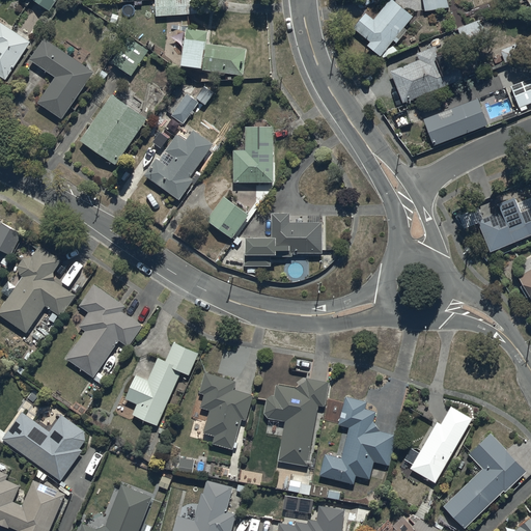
[(53,16),(62,0),(36,0),(34,3),(53,16)]
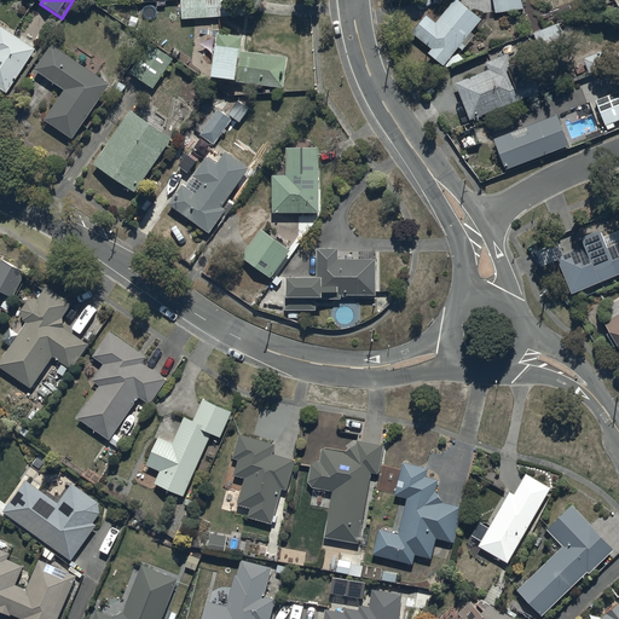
[(520,0),(492,0),(497,17),(525,15),(520,0)]
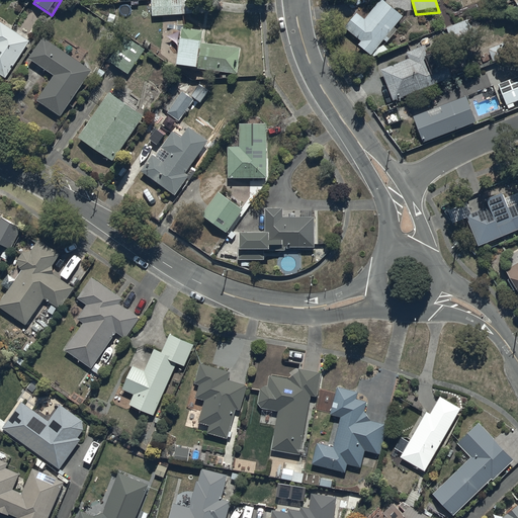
[(404,19),(382,2),(365,23),(357,16),(356,18),(355,17),(353,17),(349,21),(350,24),(350,25),(349,27),(352,29),(351,30),(354,33),(352,36),(361,45),(358,48),(371,59),(372,58),(374,59),(389,53),(382,47),(384,44),(386,46),(398,33),(395,30),(404,19)]
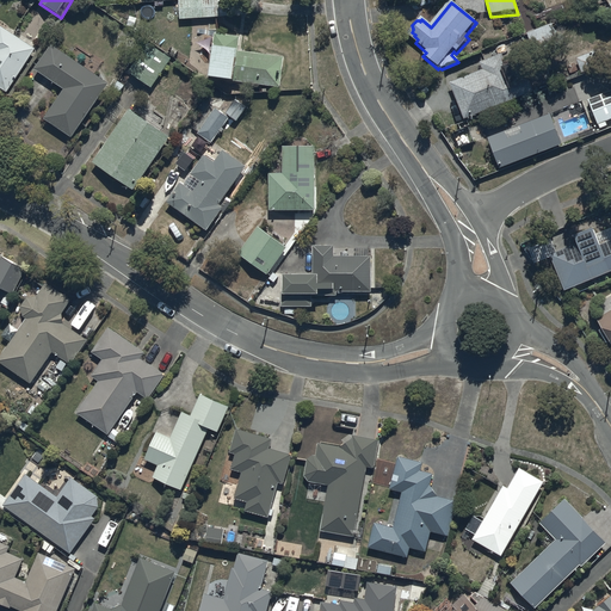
[(553,25),(528,34),(529,37),(524,38),(531,61),(561,50),(553,25)]
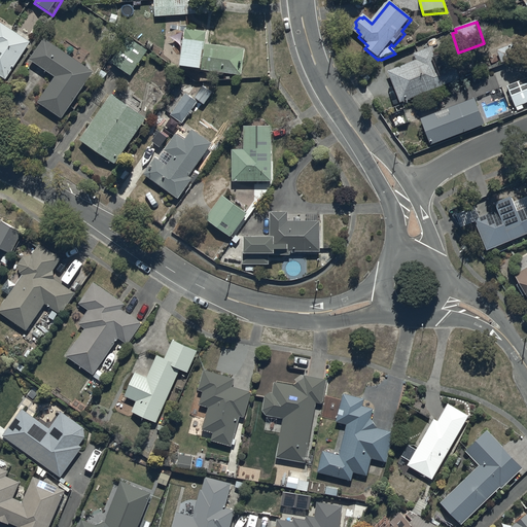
[(0,79),(6,83),(31,45),(0,26),(0,79)]
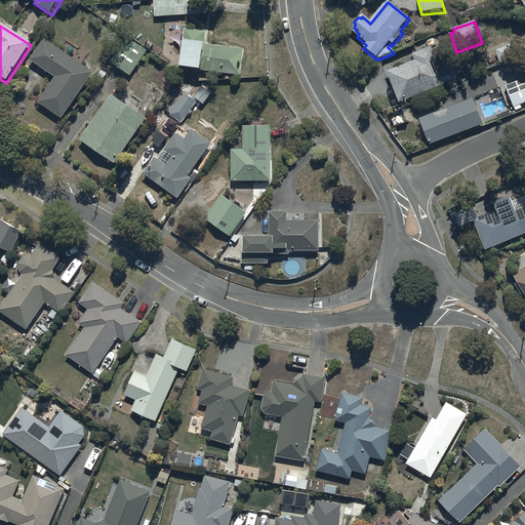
[(206,35),(185,32),(179,66),(182,67),(180,74),(202,76),(202,75),(241,80),(245,52),(204,47),(206,35)]
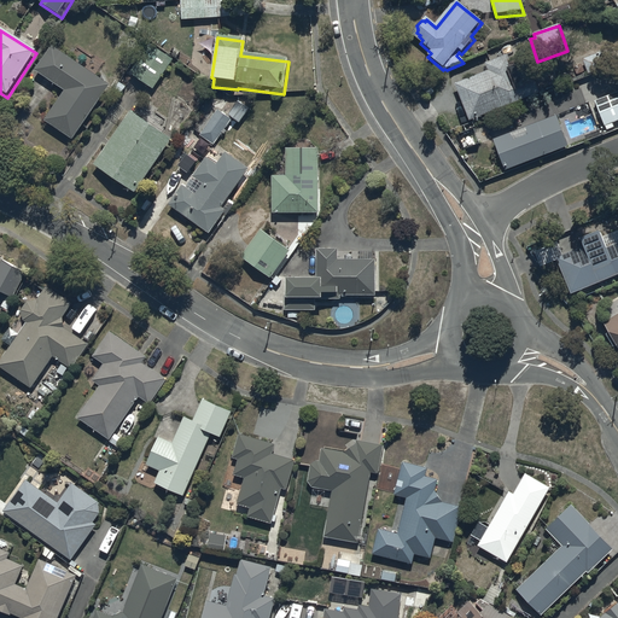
[(110,88),(52,50),(35,75),(64,94),(45,124),(73,144),(110,88)]
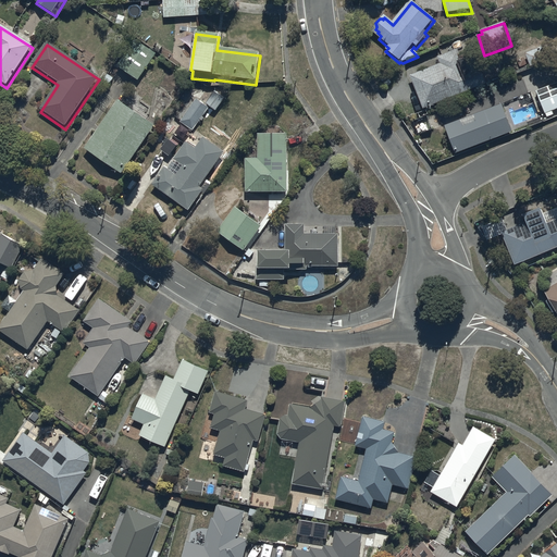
[(134,45),(118,69),(138,83),(155,59),(134,45)]
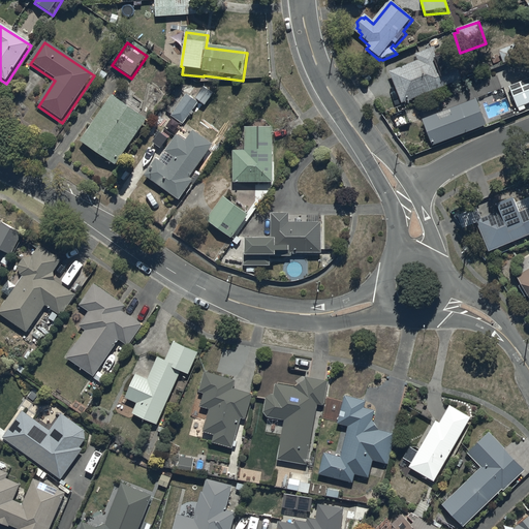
[(418,64),(390,74),(402,106),(462,82),(452,57),(438,63),(435,56),(436,55),(434,50),(415,58),(418,64)]
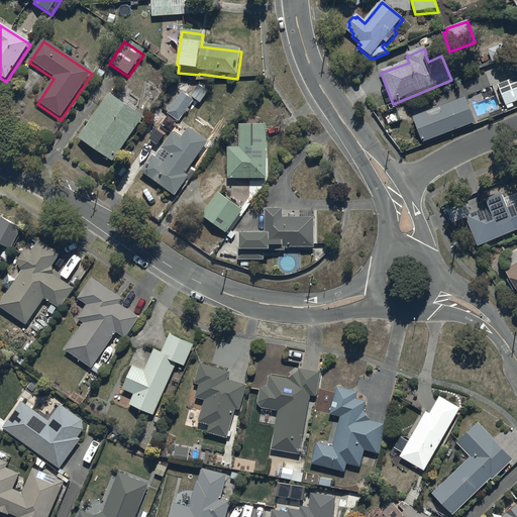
[(516,75),(498,84),(501,92),(498,93),(500,98),(502,97),(507,108),(508,110),(516,106),(516,75)]
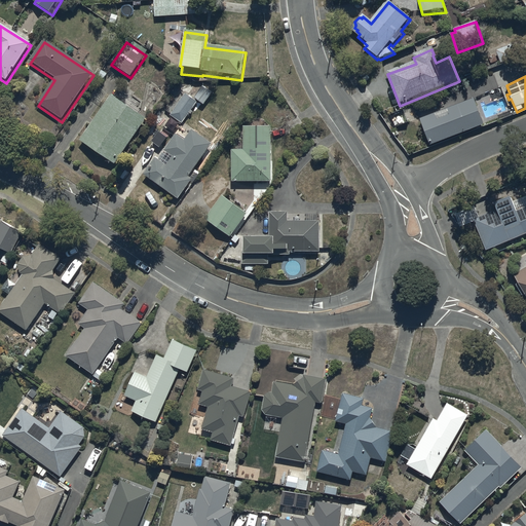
[(475,97),(420,117),(431,144),(485,123),(475,97)]
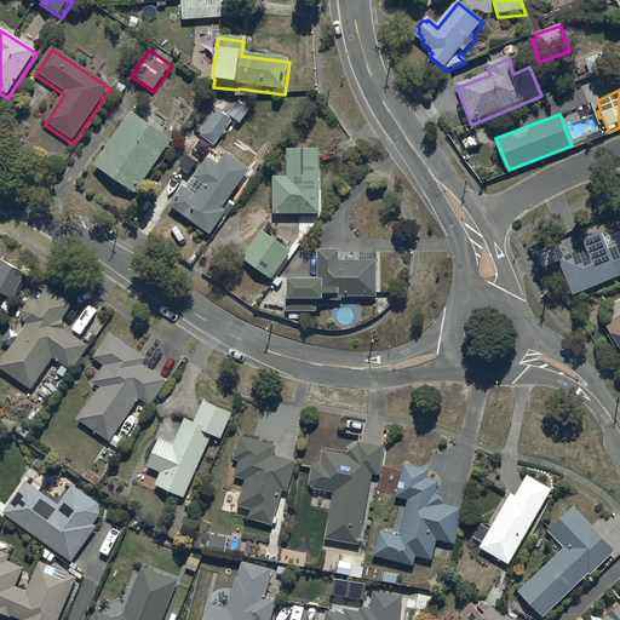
[(131,116),(93,168),(135,197),(172,144),(131,116)]
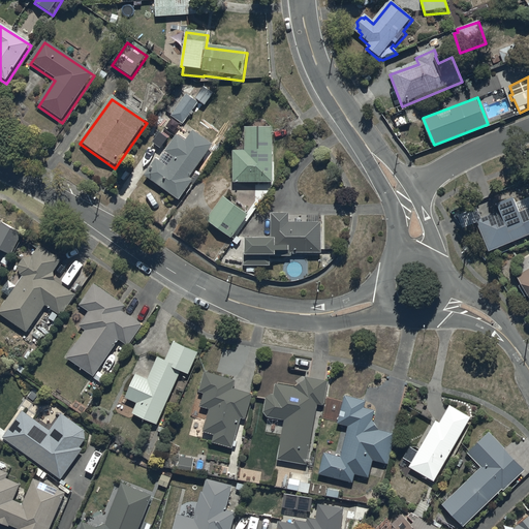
[(234,154),(234,185),(274,186),(273,132),(245,131),(245,154),(234,154)]
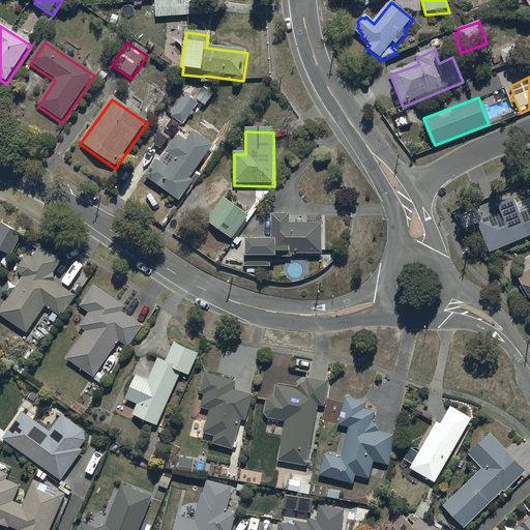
[(177,138),(159,164),(157,163),(145,179),(179,204),(194,183),(189,181),(213,148),(194,134),(186,144),(177,138)]
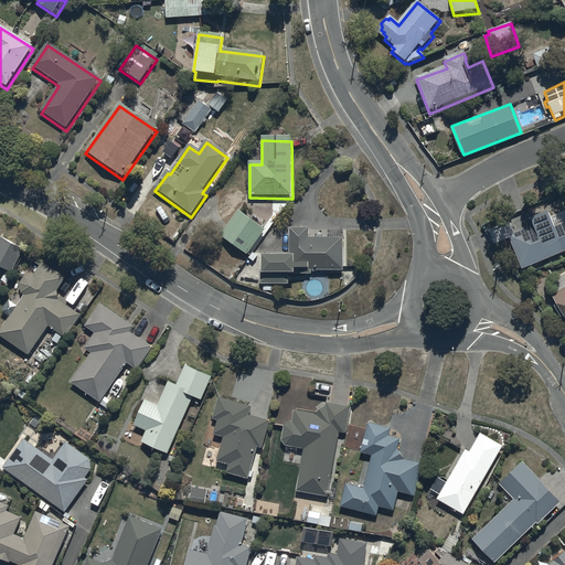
[(508,236),(522,268),(564,249),(564,209),(550,215),(547,211),(530,217),(533,225),(508,236)]
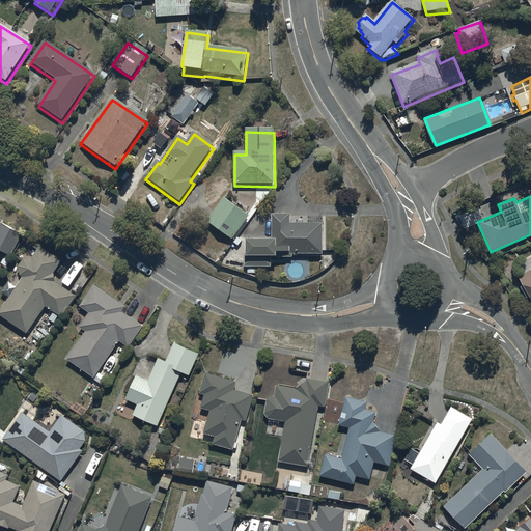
[(225,201),(207,224),(231,242),(249,219),(225,201)]
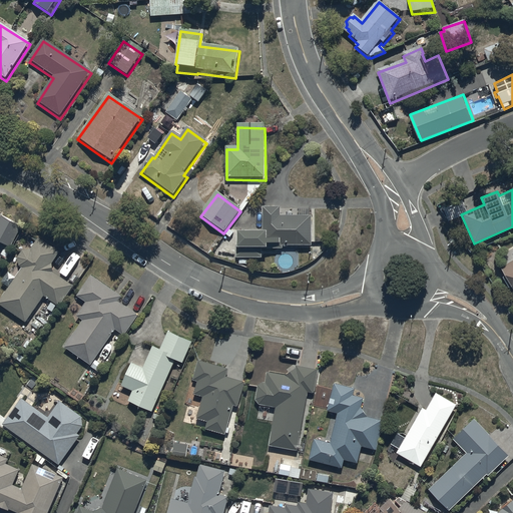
[(281,219),(281,210),(264,210),(264,235),(267,235),(267,238),(238,237),(238,249),(236,249),(236,262),(240,262),(239,266),(246,267),(246,261),(262,262),(263,254),(278,254),(278,252),(283,252),(283,248),(312,248),(313,219),(281,219)]
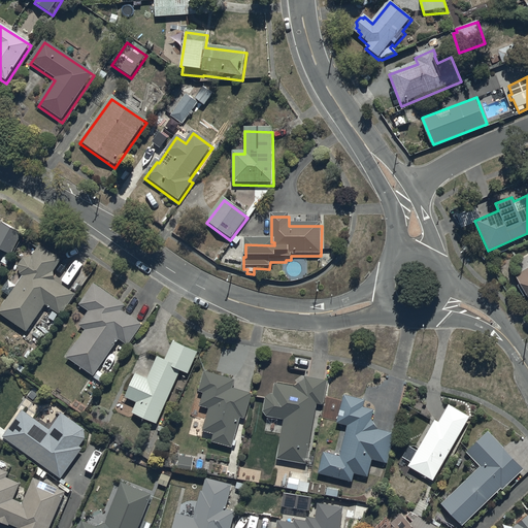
[(0,220),(0,245),(9,251),(22,230),(1,219),(0,220)]
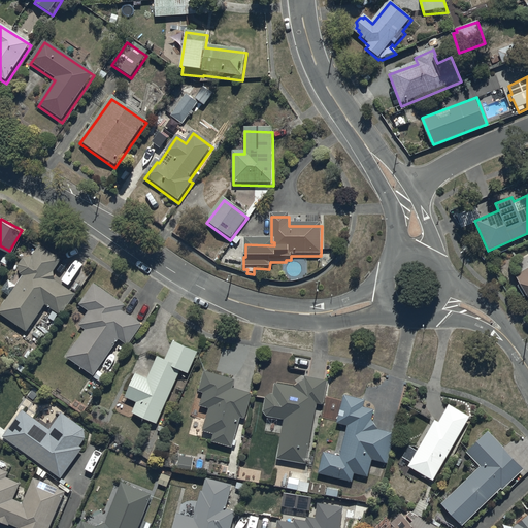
[(9,292),(0,303),(0,310),(26,329),(44,302),(60,312),(75,291),(54,276),(54,271),(53,268),(61,257),(39,241),(31,253),(22,255),(18,262),(19,270),(21,272),(14,283),(7,278),(2,287),(9,292)]
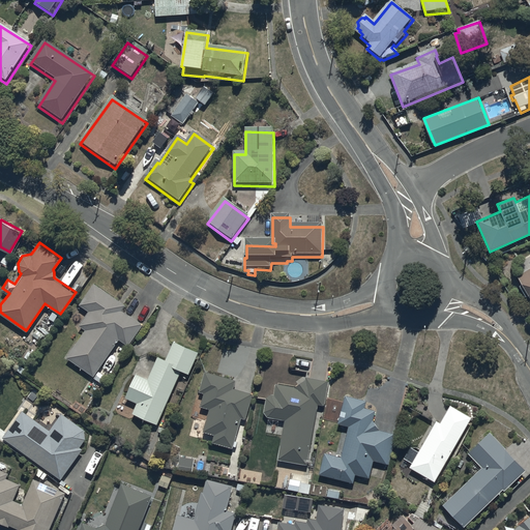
[(527,292),(529,296),(529,265),(517,273),(521,281),(518,282),(524,293),(527,292)]
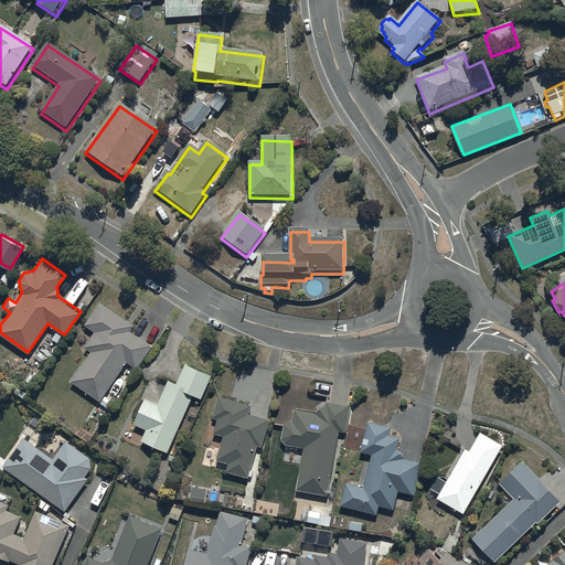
[(132,322),(99,299),(83,322),(94,330),(83,344),(91,349),(70,379),(99,398),(126,360),(136,366),(151,344),(129,329),(132,322)]
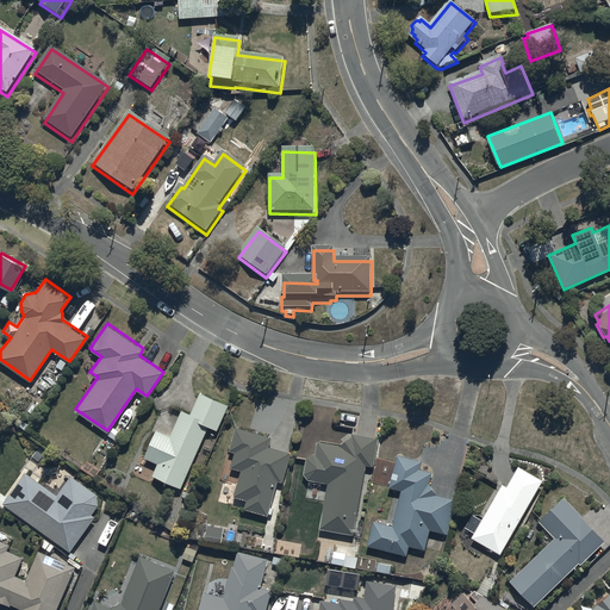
[(181,486),(207,423),(217,428),(226,404),(198,391),(190,411),(181,408),(169,434),(155,428),(143,455),(157,462),(153,473),(181,486)]
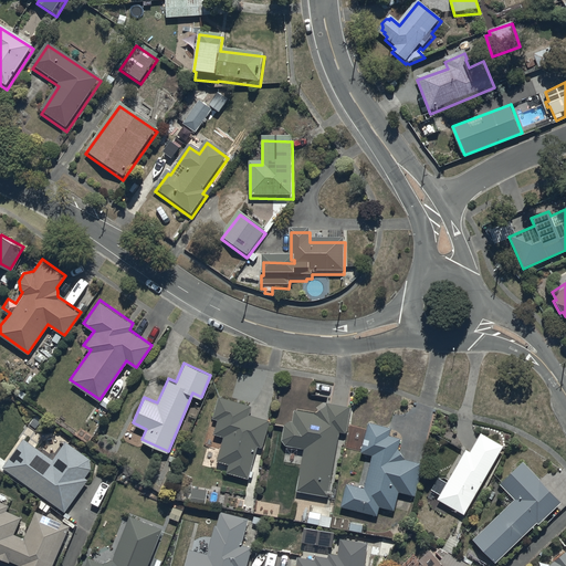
[(251,404),(218,395),(212,416),(218,417),(213,432),(223,435),(217,459),(229,462),(227,470),(249,477),(249,475),(251,475),(252,470),(249,469),(257,443),(261,444),(269,419),(248,413),(251,404)]
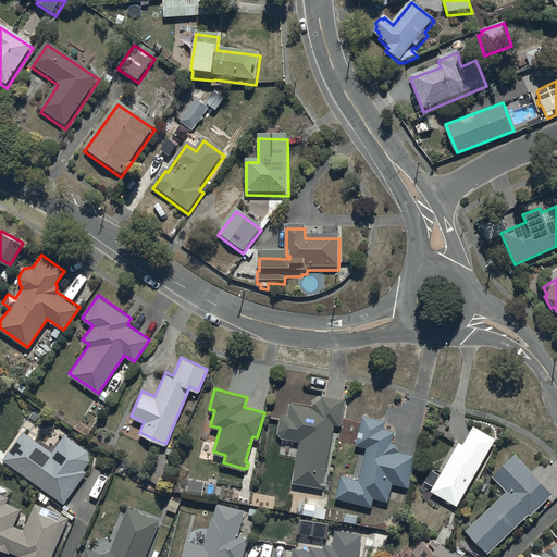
[(323,486),(333,423),(341,424),(344,398),(321,395),(320,396),(314,399),(310,405),(289,400),(287,412),(285,412),(280,416),(276,431),(280,436),(298,440),(291,481),(323,486)]
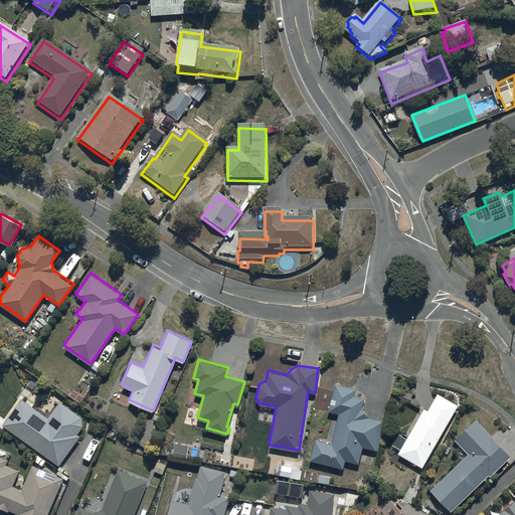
[(315,437),(309,458),(342,468),(345,460),(357,463),(362,446),(377,450),(385,420),(368,415),(362,405),(363,396),(354,393),(356,387),(335,381),(327,409),(338,412),(330,442),(315,437)]
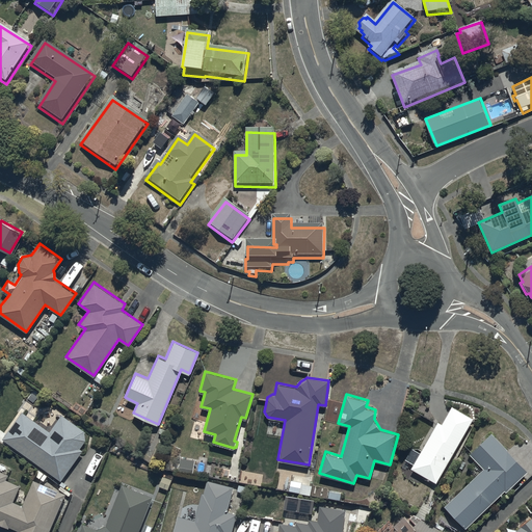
[(437,420),(411,467),(435,481),(474,418),(452,404),(442,422),(437,420)]
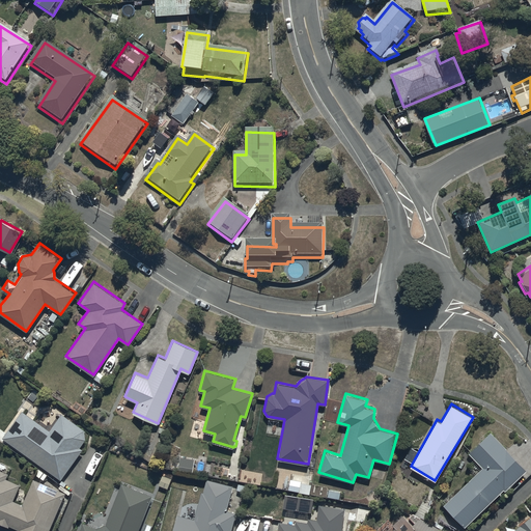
[(22,410),(2,437),(60,478),(82,448),(79,446),(85,438),(84,428),(61,412),(49,429),(22,410)]
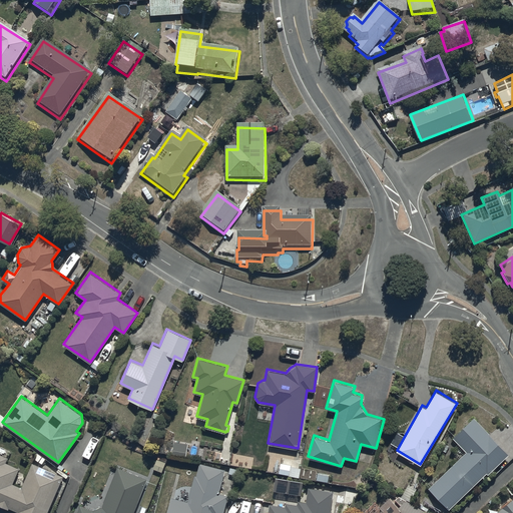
[(508,452),(473,416),(453,436),(467,450),(436,480),(433,477),(426,484),(449,508),(486,471),(488,473),(508,452)]
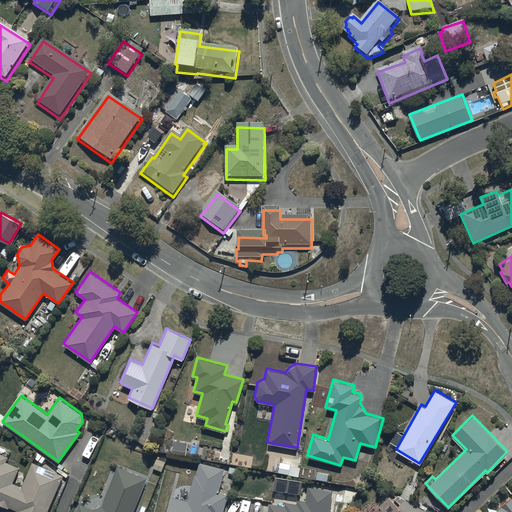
[(186,441),(173,439),(172,451),(185,453),(186,441)]
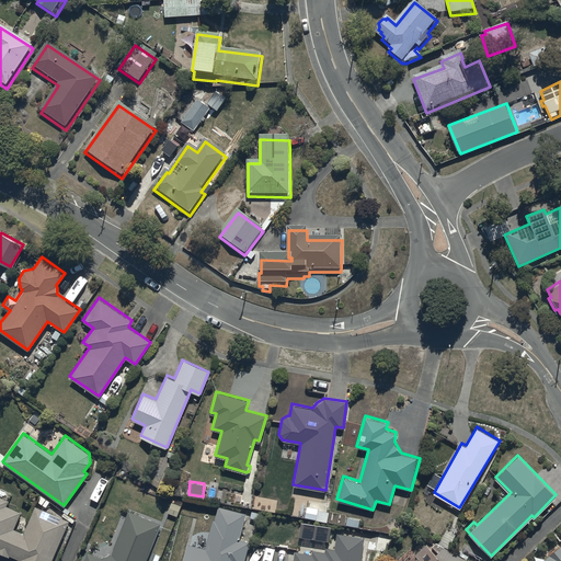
[(49,560),(68,519),(34,504),(23,531),(12,526),(20,510),(6,503),(9,497),(3,495),(6,492),(0,490),(0,550),(8,554),(9,553),(20,558),(18,560),(49,560)]
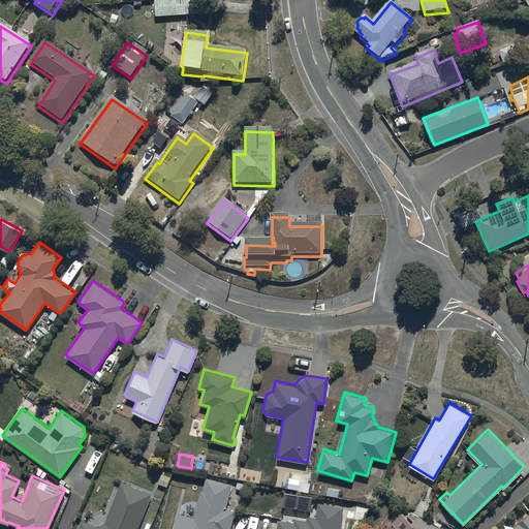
[(230,483),(206,476),(203,490),(200,489),(193,516),(177,511),(172,528),(228,528),(234,509),(224,506),(230,483)]
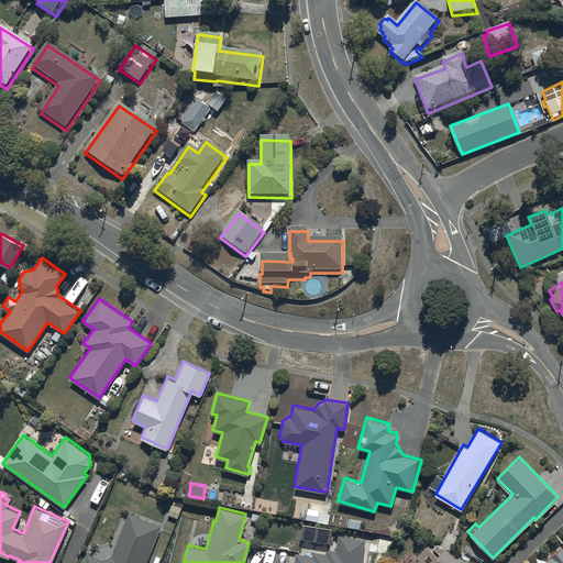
[(145,562),(161,525),(129,511),(111,554),(101,558),(87,552),(83,562),(145,562)]
